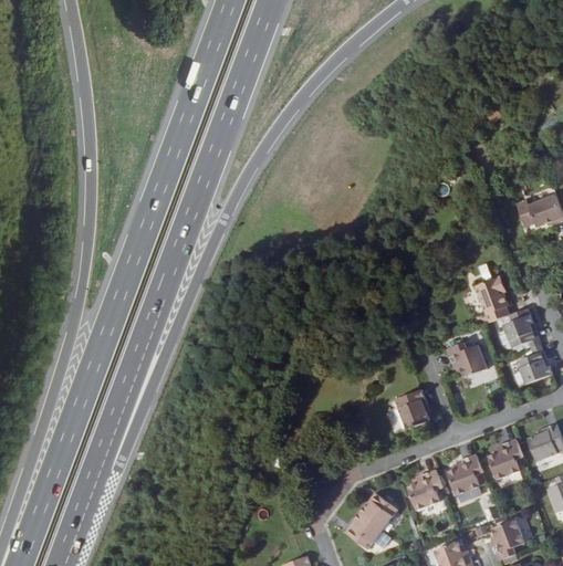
[(488,123),(497,116),(491,109),(482,116),(488,123)]
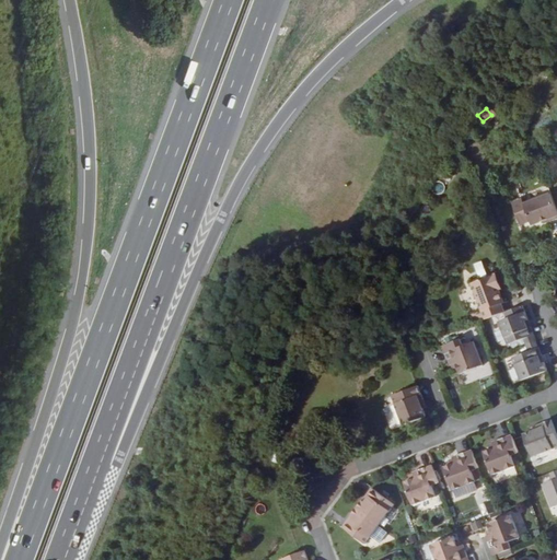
[(529,225),(546,219),(556,216),(548,194),(521,205),(520,201),(510,206),(518,228),(529,224),(529,225)]
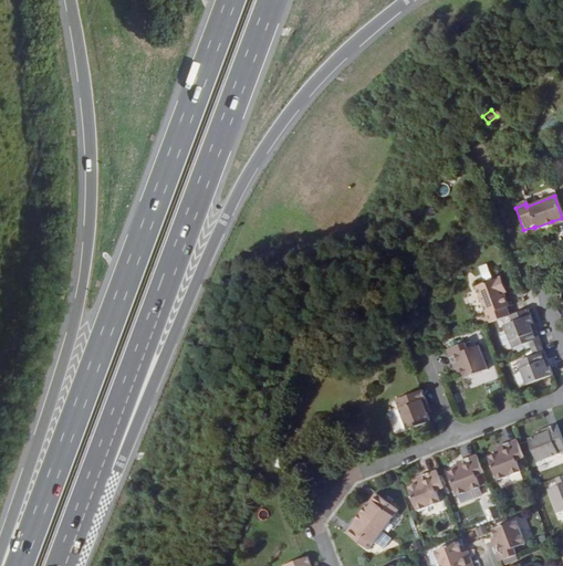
[(479,264),(482,280),(491,279),(488,263),(479,264)]
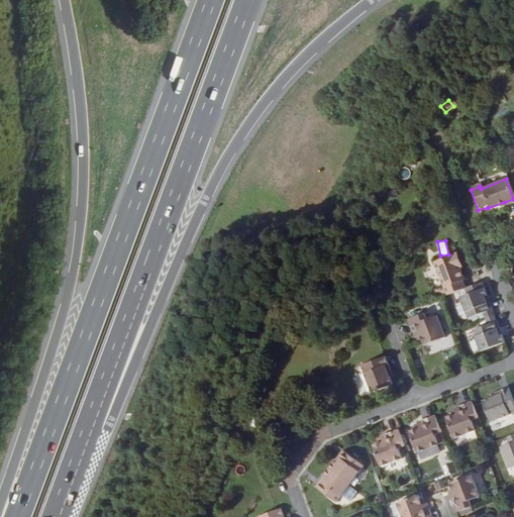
[(445,295),(464,288),(460,281),(463,281),(457,268),(456,264),(459,263),(455,253),(433,262),(445,295)]
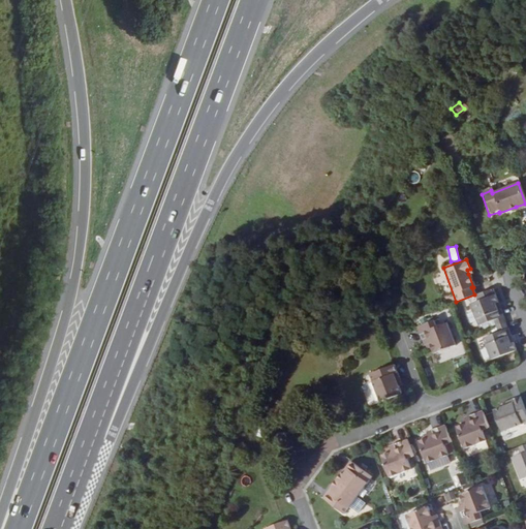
[(492,320),(501,316),(498,309),(496,310),(493,304),(496,303),(493,294),(468,304),(476,325),(492,320)]
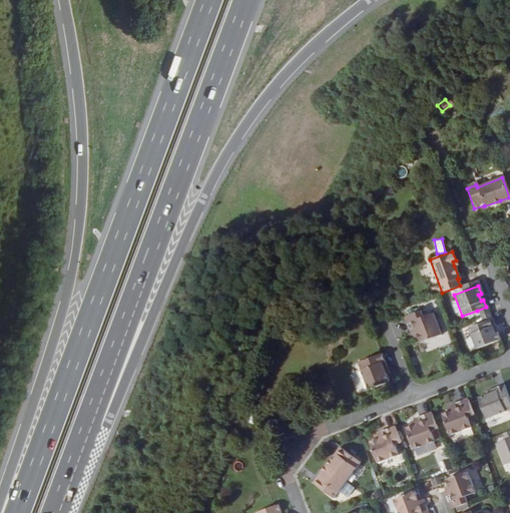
[(477,311),(479,316),(488,313),(486,307),(477,311)]
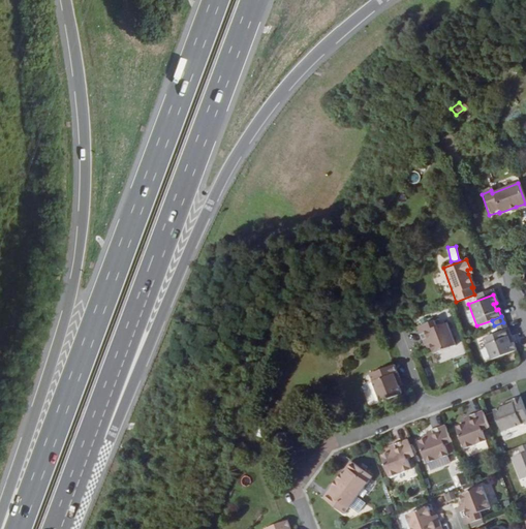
[(428,343),(429,346),(432,353),(455,345),(445,322),(435,327),(433,320),(415,327),(423,345),(424,344),(428,343)]
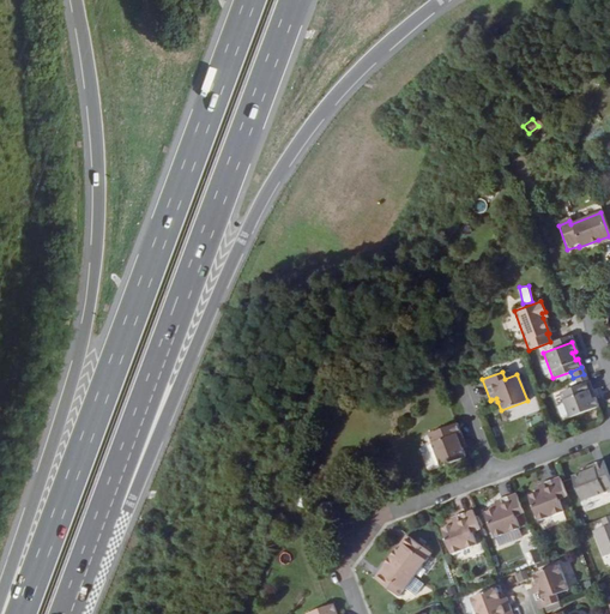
[(573,378),(575,385),(586,381),(584,374),(573,378)]
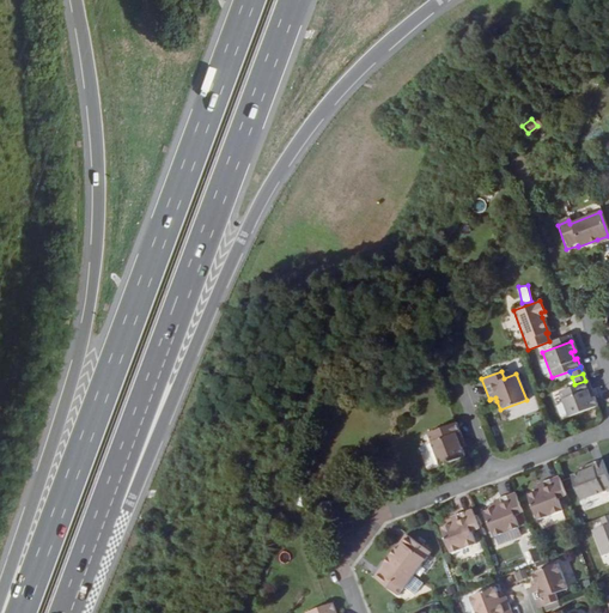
[(567,417),(595,406),(592,396),(589,398),(585,390),(589,389),(585,381),(574,384),(558,392),(567,417)]
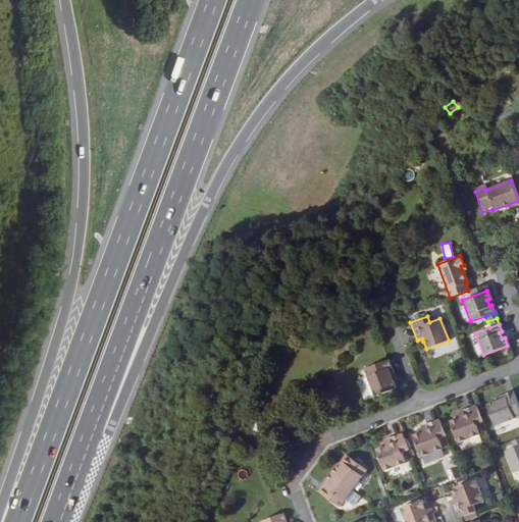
[(390,372),(393,371),(387,358),(364,367),(374,396),(396,387),(393,379),(390,372)]
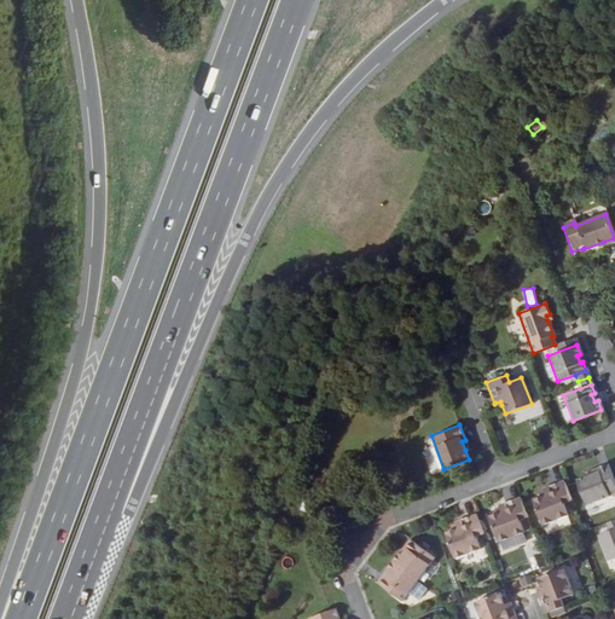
[(585,504),(614,493),(614,489),(605,463),(591,469),(592,473),(584,476),(575,479),(585,504)]
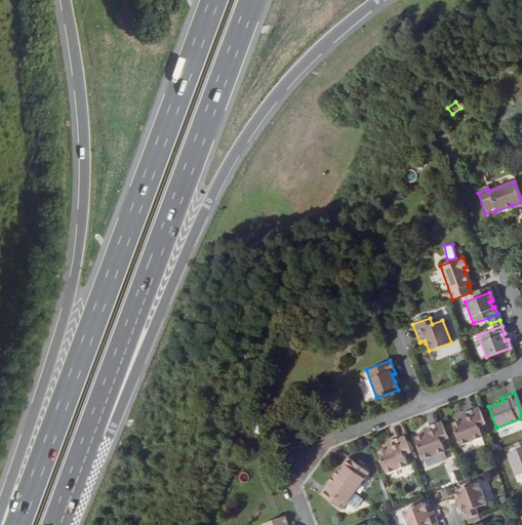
[(484,423),(478,407),(459,413),(460,415),(463,419),(458,420),(451,422),(459,444),(481,436),(478,427),(484,423)]
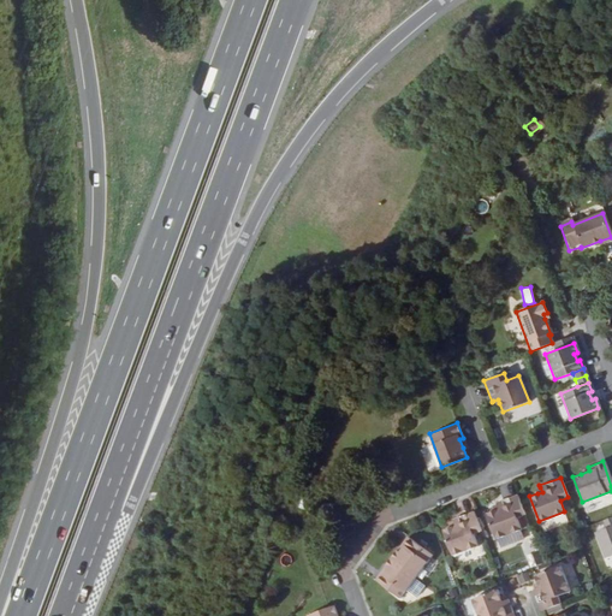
[(523,514),(516,495),(494,502),(495,504),(498,509),(493,510),(485,514),(494,538),(520,528),(516,517),(523,514)]
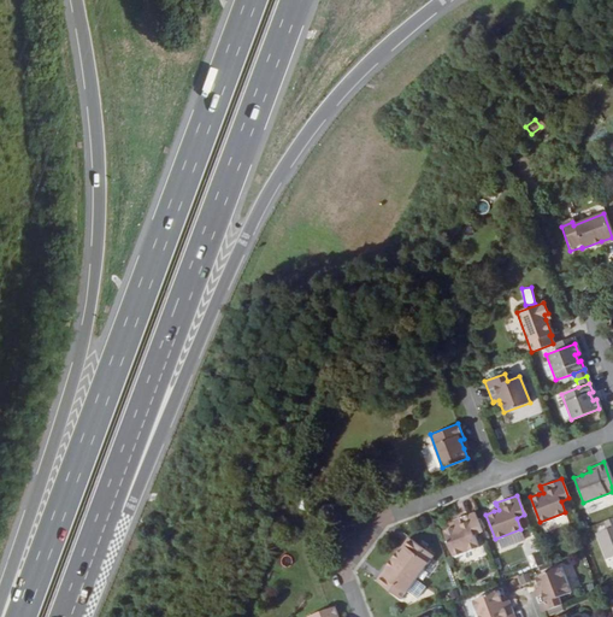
[(481,532),(473,511),(452,519),(453,522),(454,526),(449,528),(442,530),(452,556),(477,546),(473,534),(481,532)]
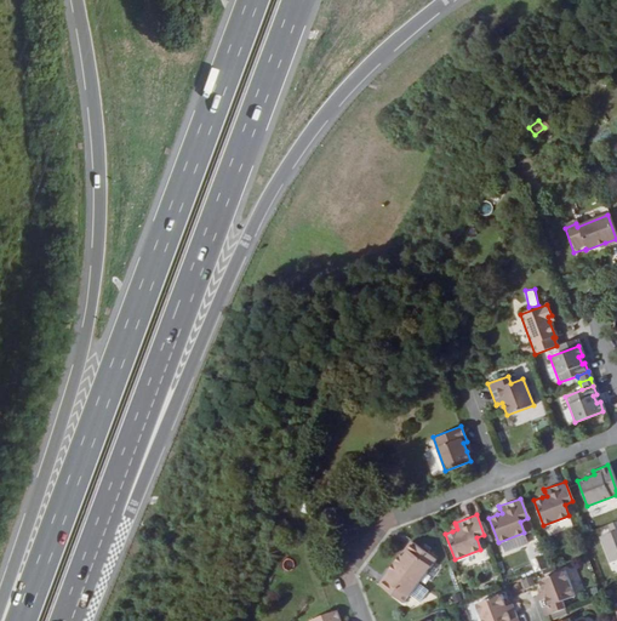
[(616,520),(609,524),(611,531),(599,536),(609,562),(616,558),(616,520)]
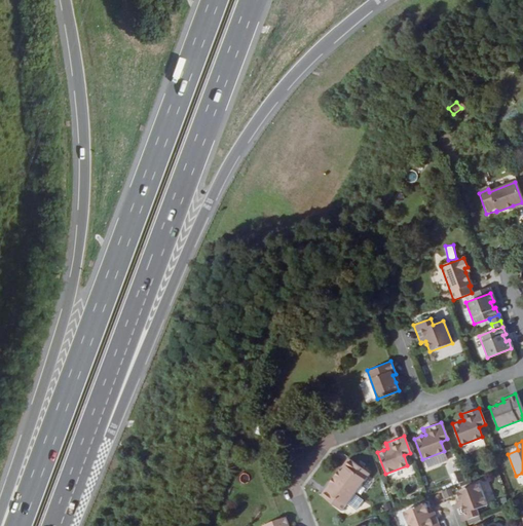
[(338,470),(334,476),(355,491),(369,474),(347,457),(342,463),(345,465),(340,472),(338,470)]
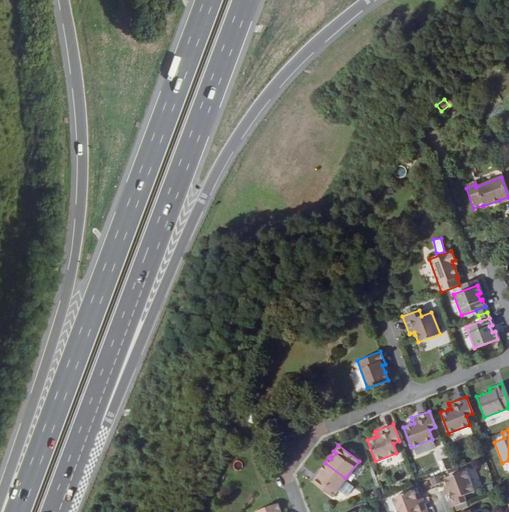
[(345,478),(325,463),(320,469),(322,470),(318,476),(316,474),(311,481),(332,496),(345,478)]
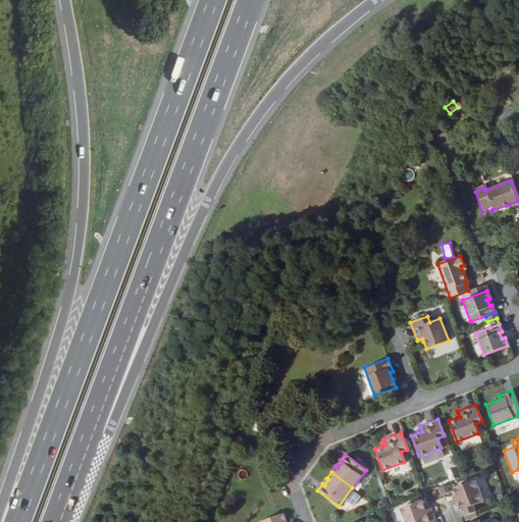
[(452,499),(458,517),(475,511),(472,504),(482,500),(474,478),(453,486),(455,493),(456,497),(453,499),(452,499)]
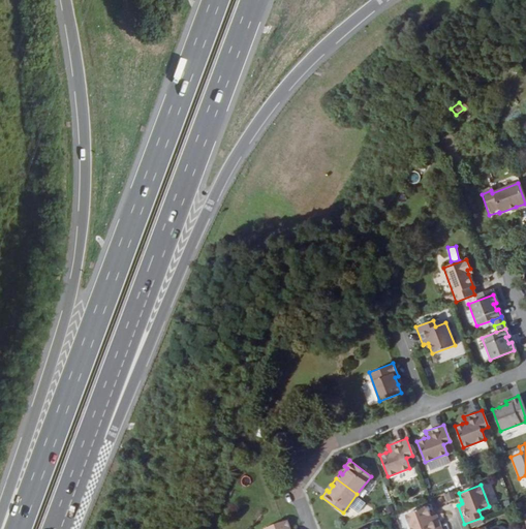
[(452,491),(443,494),(446,501),(455,498),(452,491)]
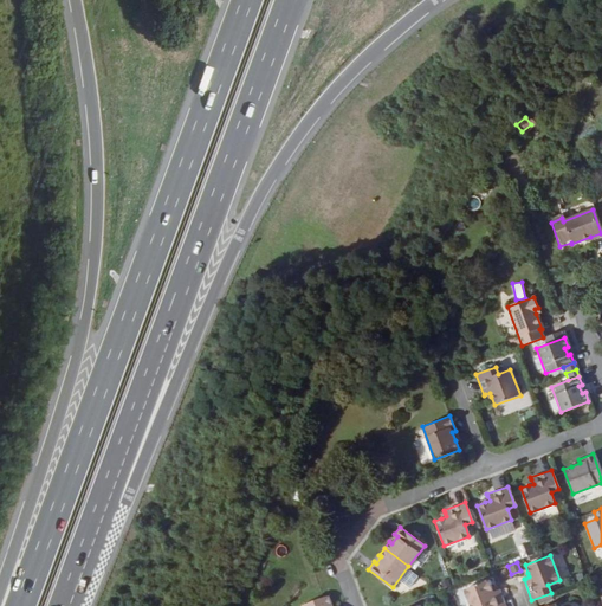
[(505,605),(498,590),(497,590),(492,592),(490,586),(487,580),(463,588),(468,605),(505,605)]
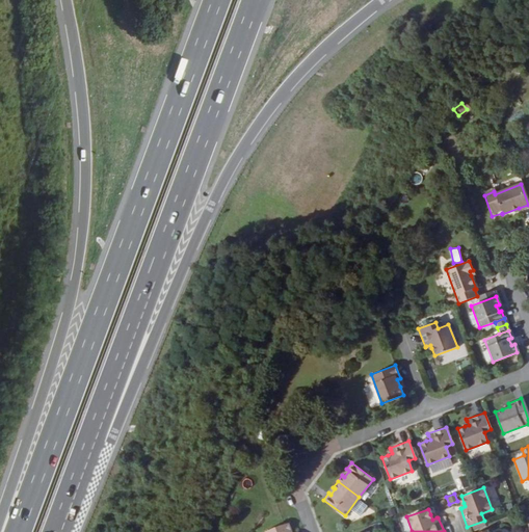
[(265,530),(265,531),(291,531),(288,522),(265,530)]
